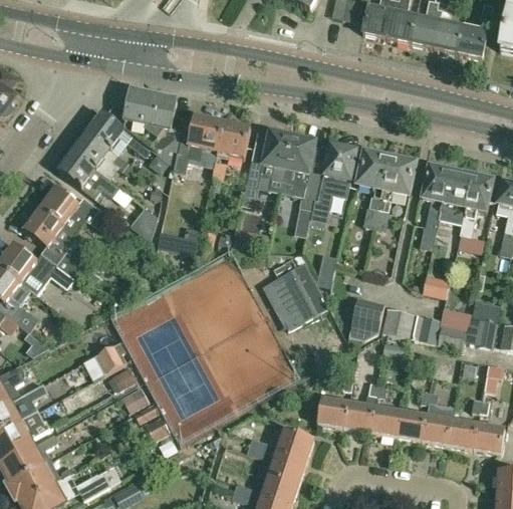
[(289,0),(309,12),(316,0),(289,0)]
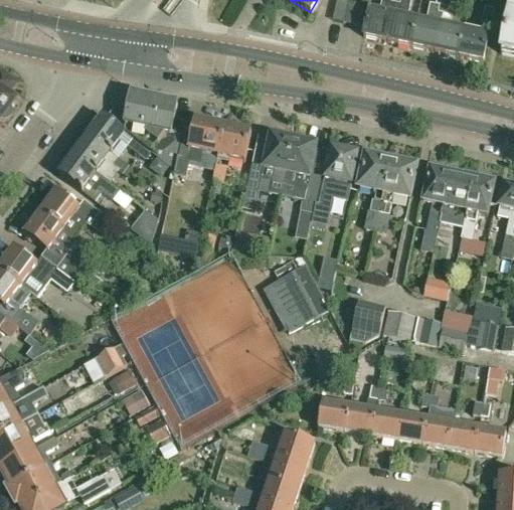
[(344,19),(348,0),(336,0),(333,17),(344,19)]
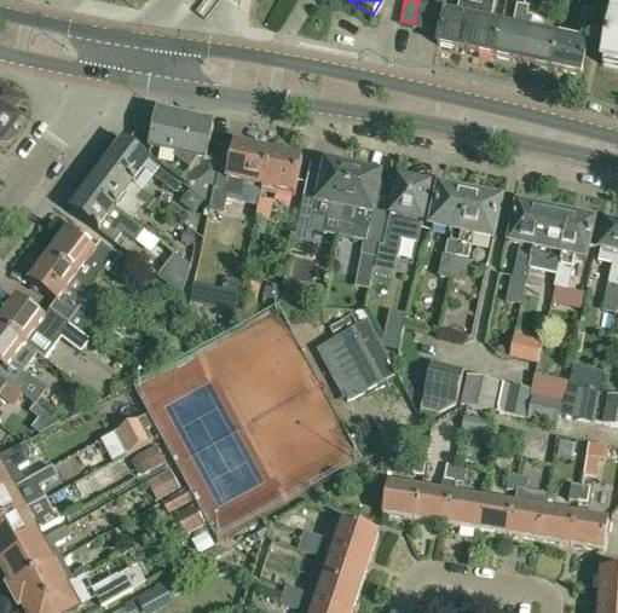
[(427,27),(432,1),(426,0),(419,0),(414,23),(427,27)]
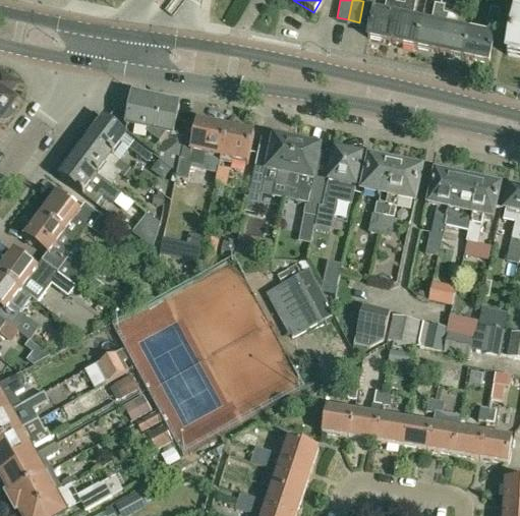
[(395,0),(385,0),(383,9),(377,8),(378,2),(374,0),(364,0),(363,1),(359,22),(369,24),(367,35),(392,40),(400,1),(395,0)]
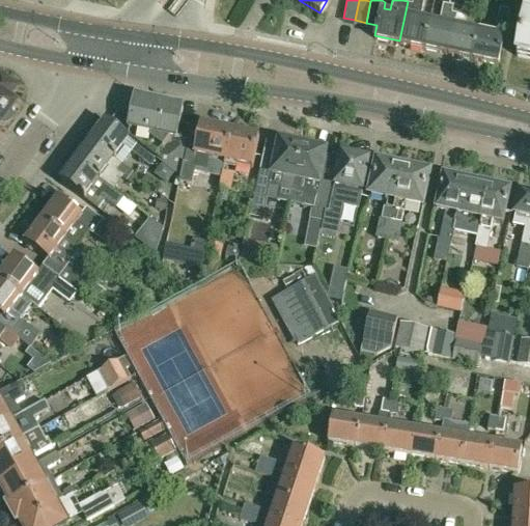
[(423,46),(429,18),(419,16),(422,0),(402,0),(408,1),(399,40),(423,46)]
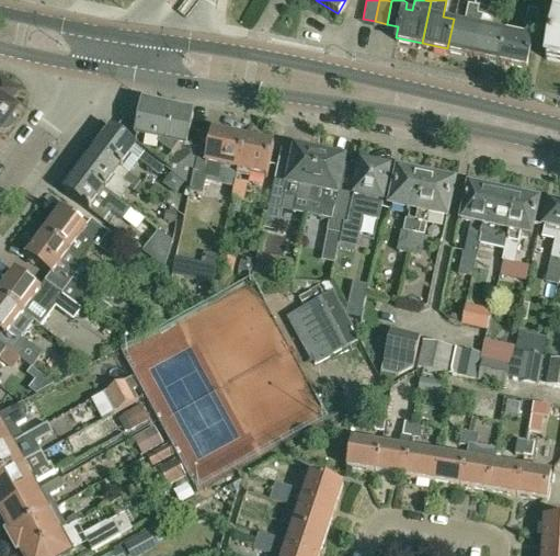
[(487,13),(489,0),(484,0),(484,1),(479,0),(479,3),(478,11),(482,12),(479,24),(490,27),(493,14),(487,13)]
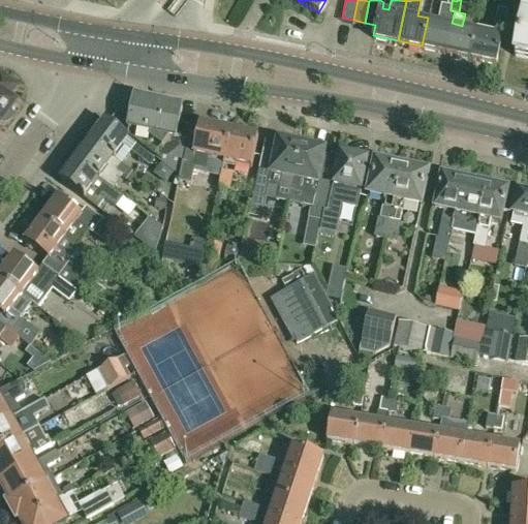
[(452,3),(441,1),(437,20),(428,18),(422,45),(446,51),(452,23),(455,11),(451,10),(452,3)]
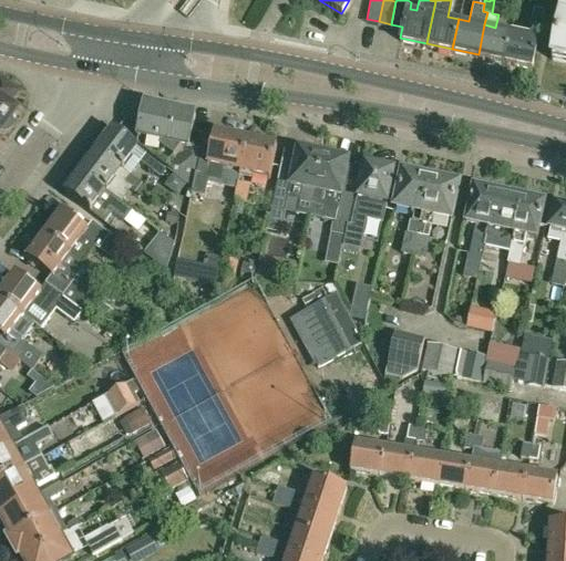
[(543,11),(544,7),(533,4),(530,22),(539,24),(541,21),(543,11)]
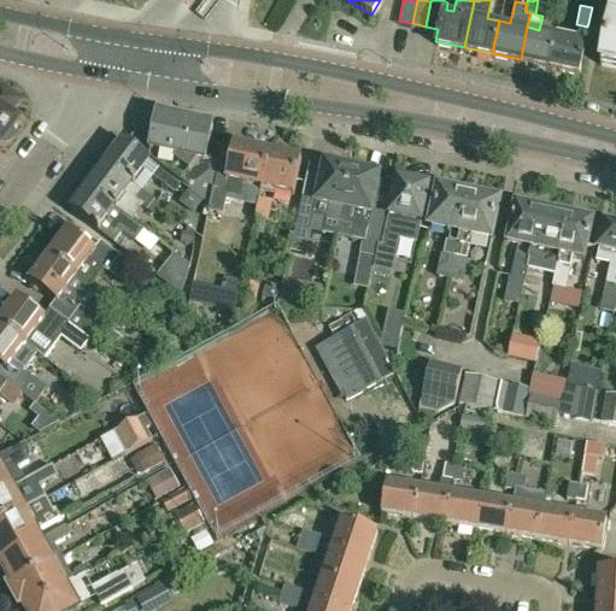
[(615,64),(615,13),(609,12),(599,60),(615,64)]
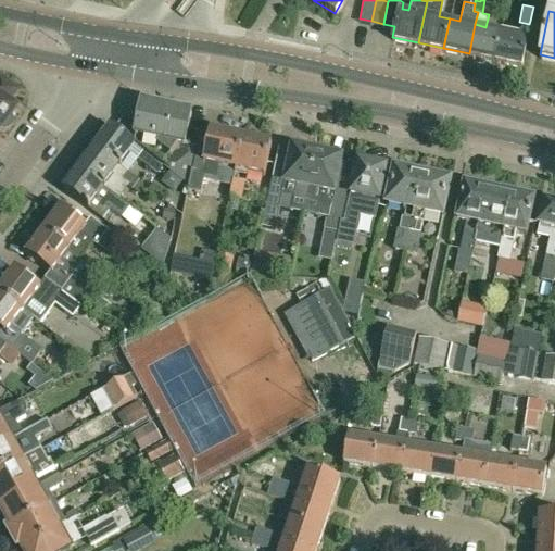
[(501,29),(486,27),(475,24),(469,53),(494,59),(501,29)]
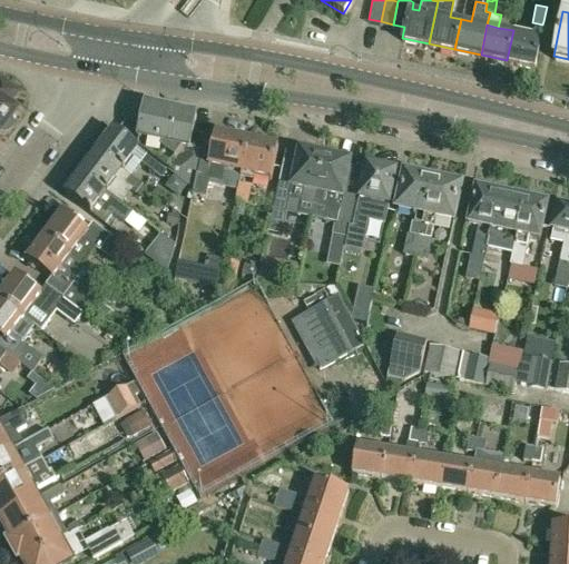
[(513,30),(507,60),(533,66),(540,37),(513,30)]
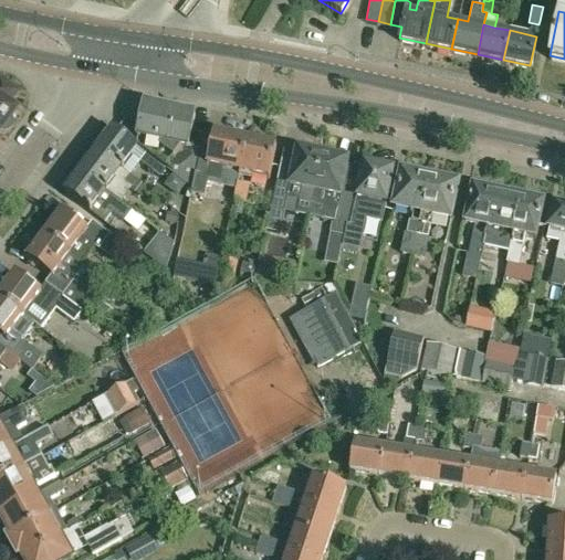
[(0,126),(1,127),(2,127),(3,127),(6,127),(7,126),(8,126),(9,125),(10,124),(11,122),(11,120),(11,119),(11,117),(11,116),(10,115),(10,114),(14,107),(6,101),(12,92),(10,91),(10,88),(10,86),(10,85),(9,83),(8,82),(8,81),(6,80),(4,80),(2,78),(0,78),(0,126)]
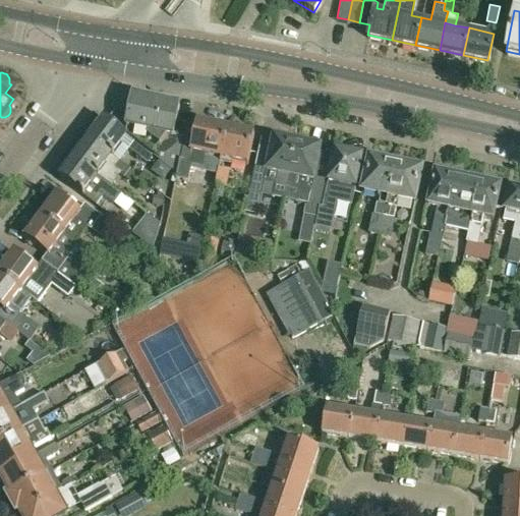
[(107,118),(152,152),(166,133),(172,134),(179,103),(131,93),(128,106),(117,104),(107,118)]
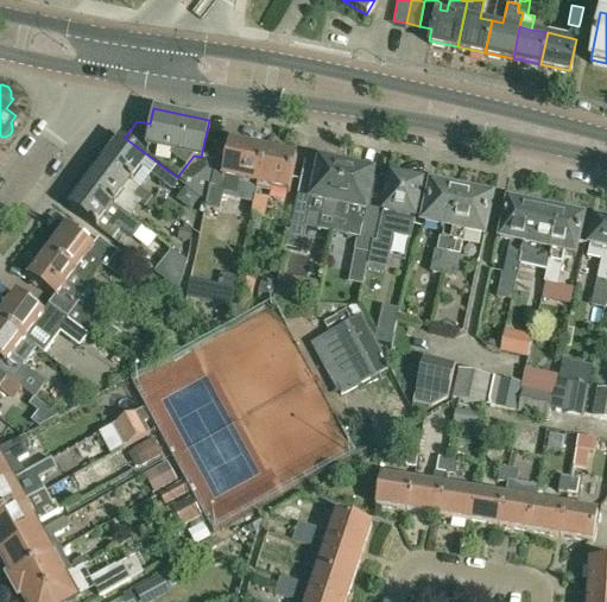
[(177,177),(125,138),(120,134),(103,158),(128,177),(140,163),(171,185),(177,177)]
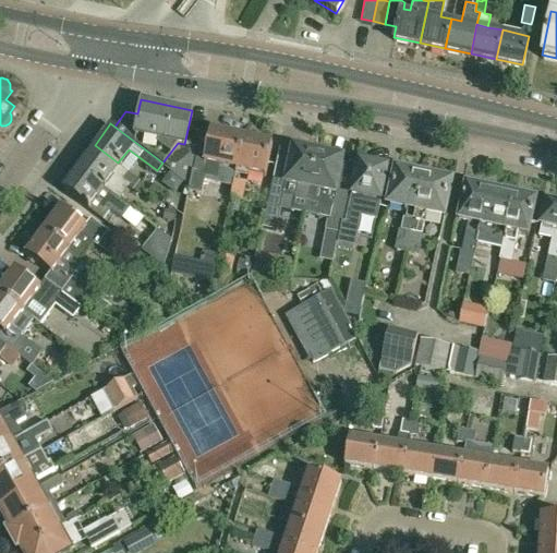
[(235,167),(243,134),(210,128),(205,148),(196,146),(188,185),(201,189),(206,160),(235,167)]
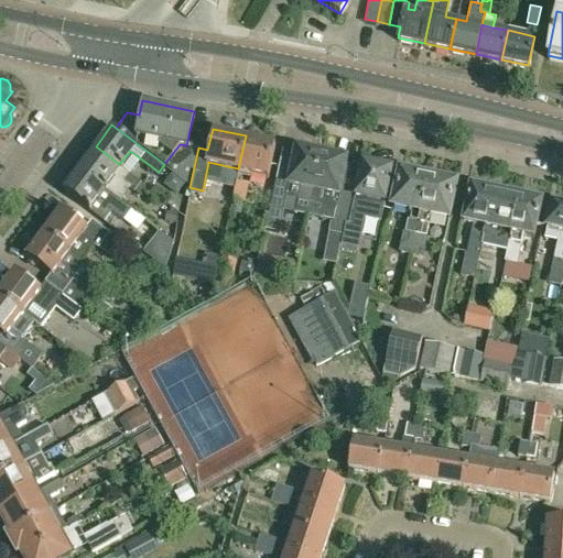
[(246,135),(238,168),(267,174),(274,142),(246,135)]
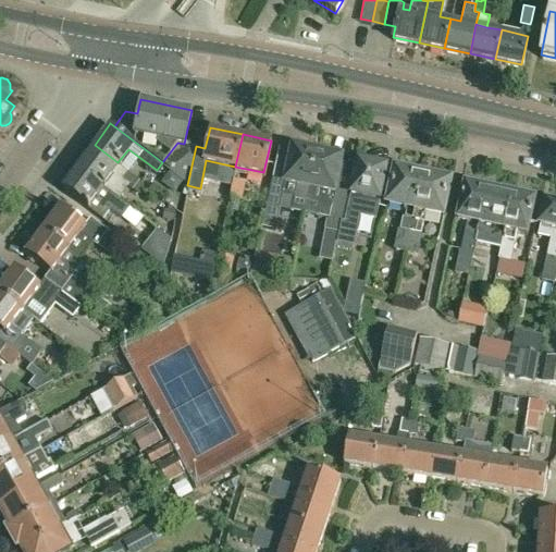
[(261,223),(274,227),(280,204),(289,206),(293,192),(306,195),(308,183),(309,183),(317,149),(293,144),(285,178),(284,178),(283,178),(272,175),(261,223)]
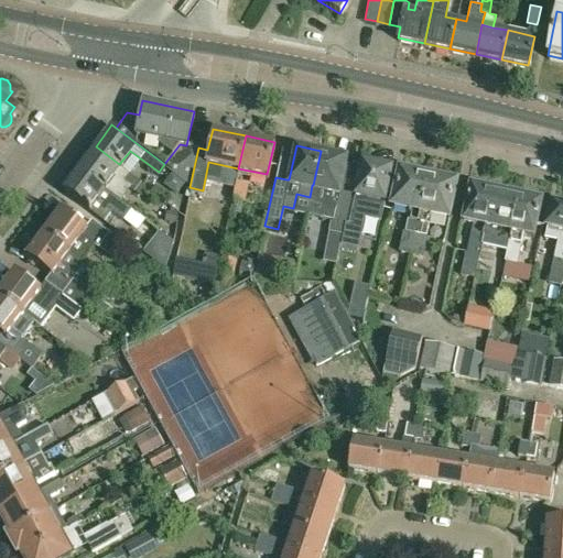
[(138,178),(119,164),(96,146),(79,167),(104,185),(112,173),(131,187),(138,178)]
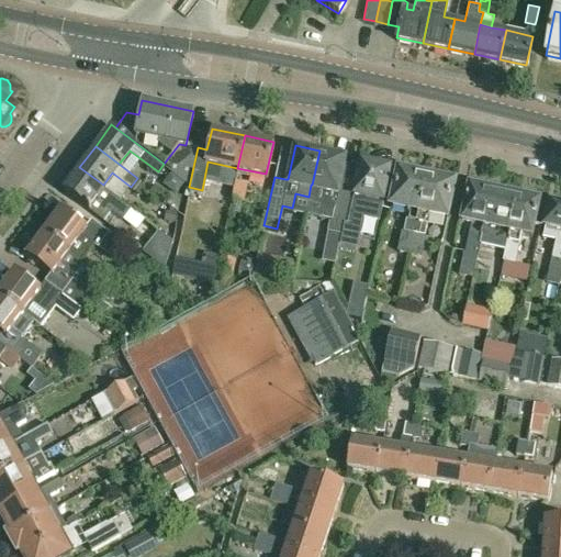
[(344,156),(320,151),(312,185),(311,185),(309,197),(322,199),(318,214),(329,216),(327,227),(341,231),(350,193),(337,191),(338,190),(337,190),(344,156)]
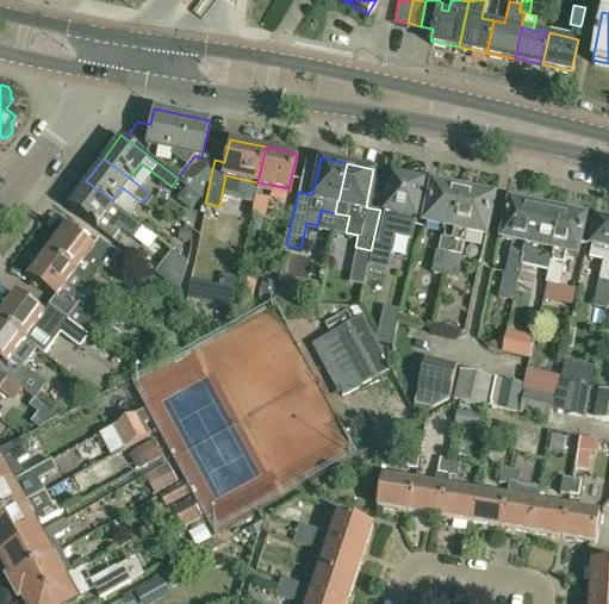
[(392,231),(410,235),(422,180),(392,173),(377,240),(390,243),(392,231)]
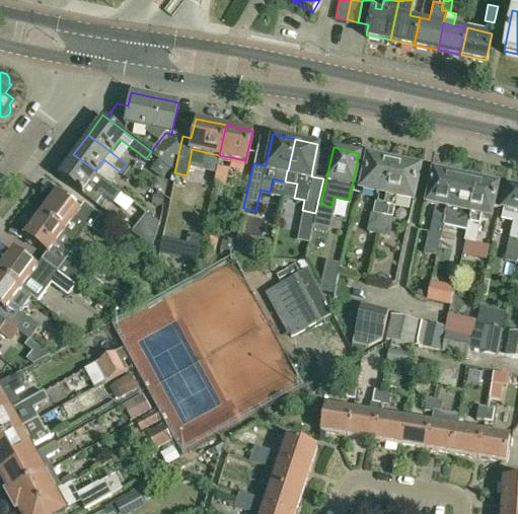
[(95,170),(73,154),(58,174),(92,200),(100,191),(112,199),(119,189),(95,170)]
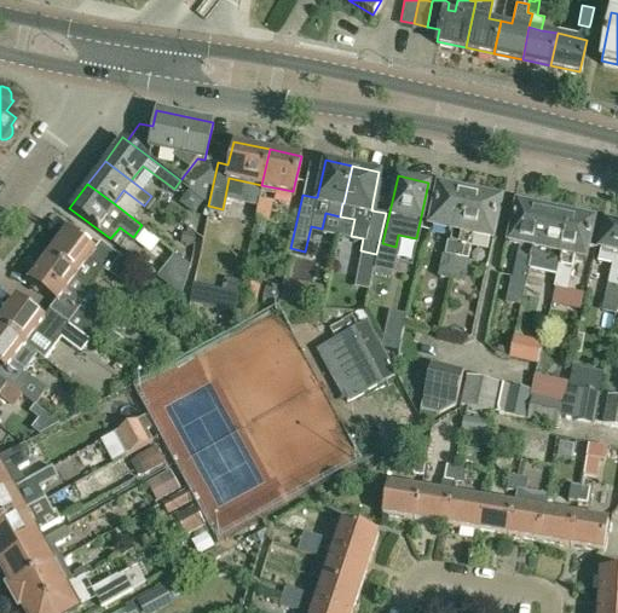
[(451,277),(469,191),(439,184),(431,223),(449,226),(439,275),(451,277)]
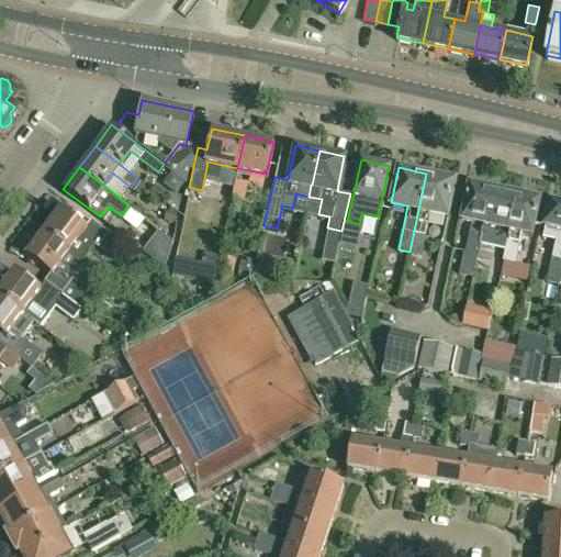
[(446,214),(453,179),(426,174),(410,252),(419,254),(429,210),(446,214)]
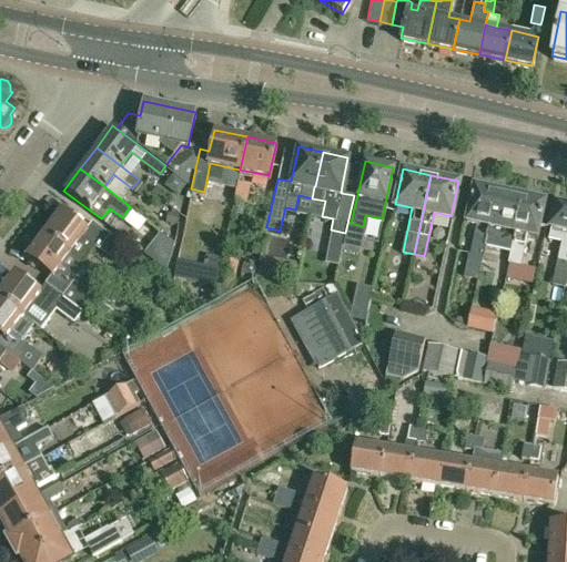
[(234,195),(245,197),(249,182),(238,180),(234,195)]
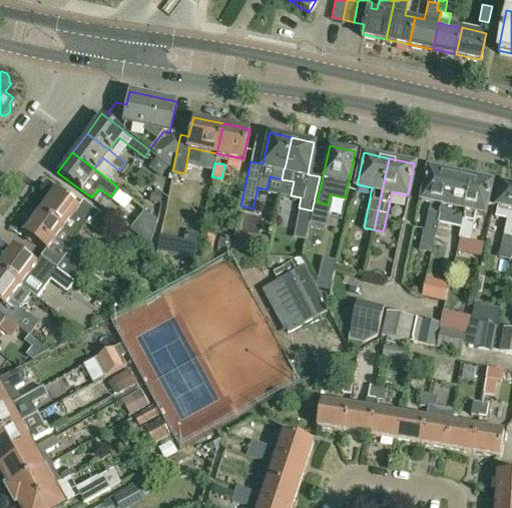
[(438,220),(448,171),(428,166),(421,198),(430,200),(424,227),(436,229),(438,220)]
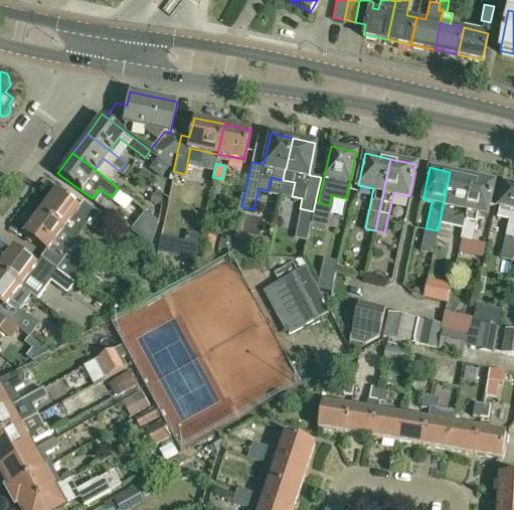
[(463,226),(474,177),(450,172),(440,221),(463,226)]
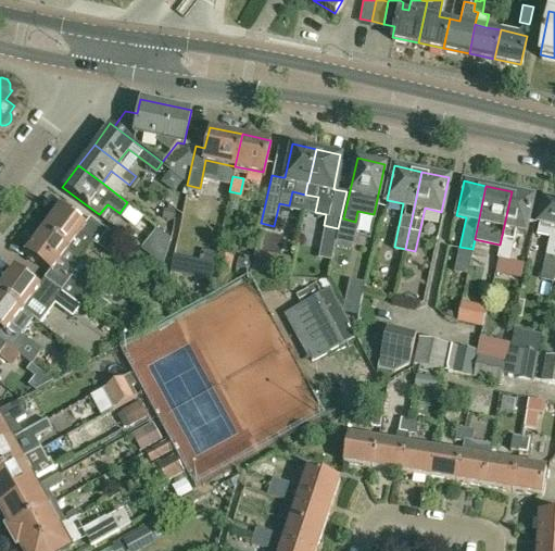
[(526,229),(533,196),(512,191),(500,245),(497,254),(511,258),(516,228),(526,229)]
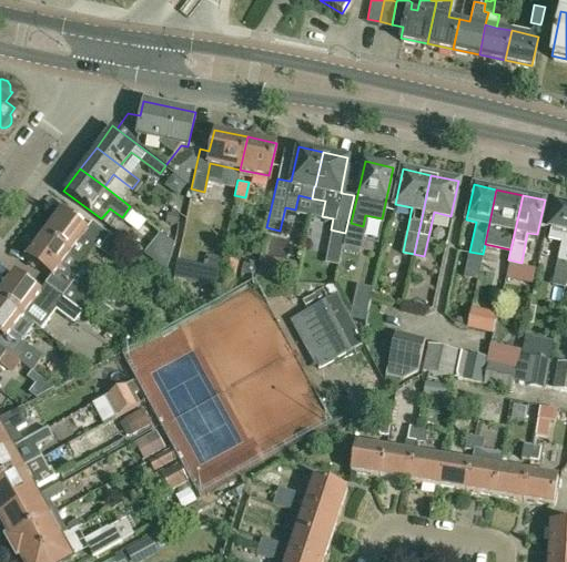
[(235,200),(233,210),(241,212),(243,201),(235,200)]
